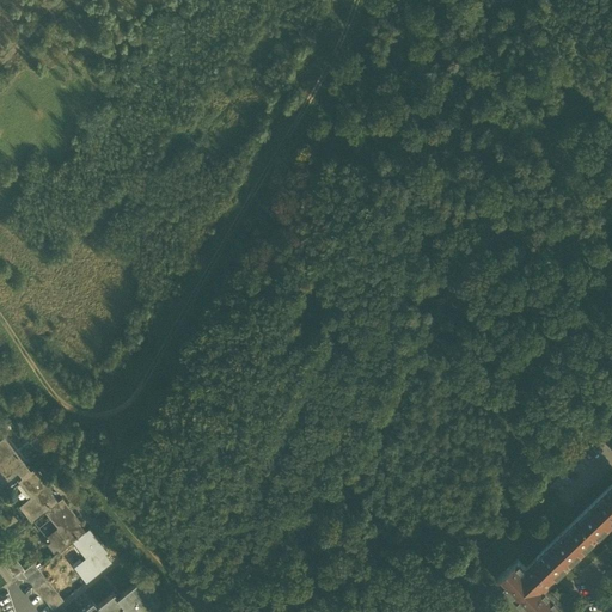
[(0,457),(1,459),(0,460),(0,485),(10,478),(8,476),(24,463),(2,438),(0,439),(0,457)]
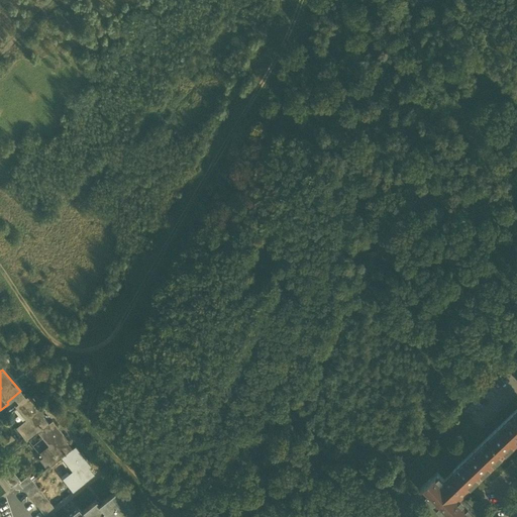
[(39,409),(28,395),(14,406),(25,420),(27,419),(29,422),(18,431),(26,441),(37,432),(48,423),(37,410),(39,409)]
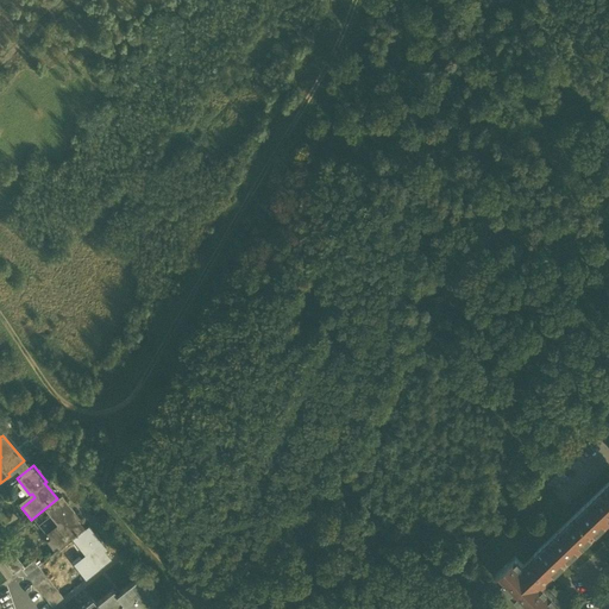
[(608,482),(589,501),(608,520),(608,518),(608,482)]
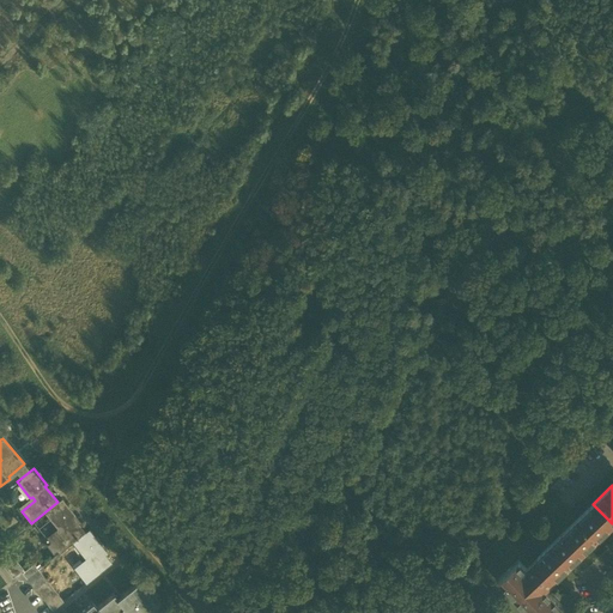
[(74,515),(61,498),(58,502),(44,513),(58,528),(59,527),(62,530),(49,541),(59,553),(72,542),(85,532),(72,517),(74,515)]
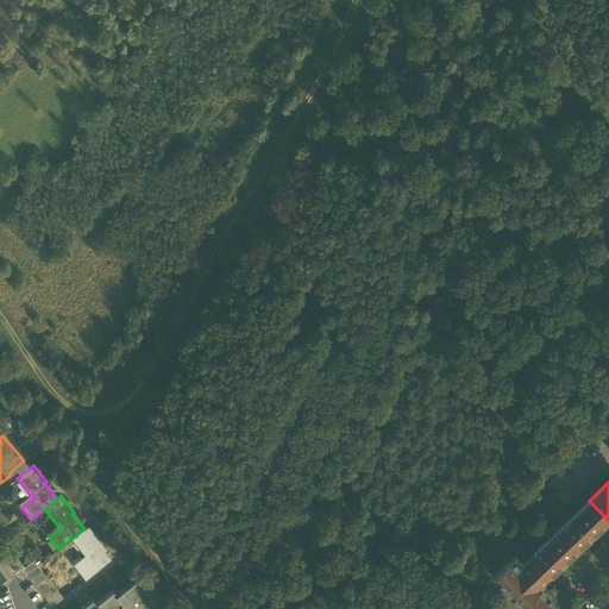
[(589,501),(534,553),(551,571),(552,572),(564,562),(565,564),(570,559),(569,557),(591,535),(592,538),(597,533),(596,531),(608,520),(589,501)]
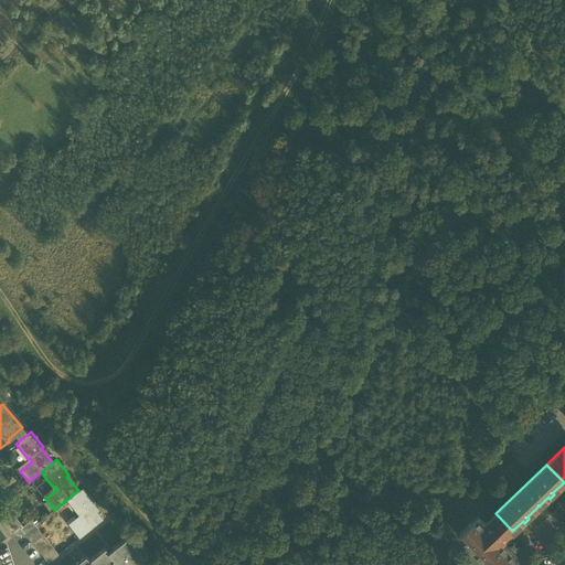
[(94,502),(82,488),(78,490),(66,500),(78,514),(80,513),(83,516),(71,526),(78,537),(103,519),(92,504),(94,502)]
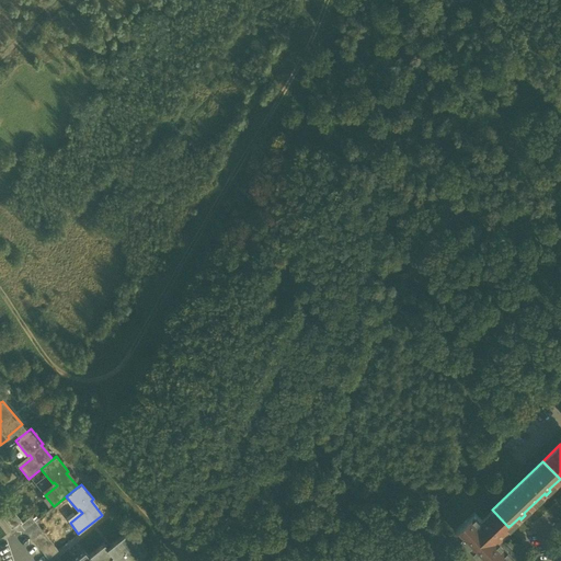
[(19,523),(10,511),(2,517),(11,528),(19,523)]
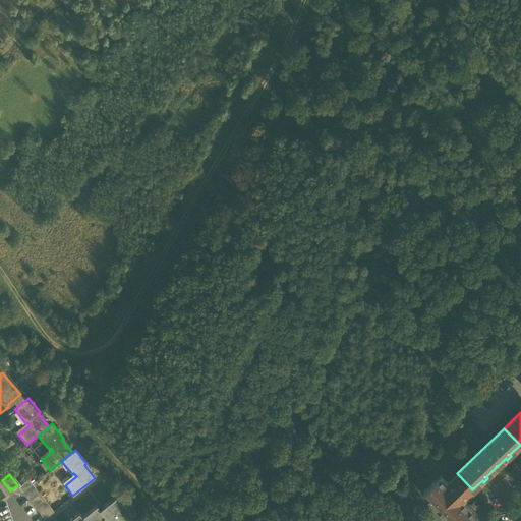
[(458,475),(449,484),(441,476),(441,475),(424,491),(452,520),(454,520),(470,506),(461,498),(471,488),(458,475)]
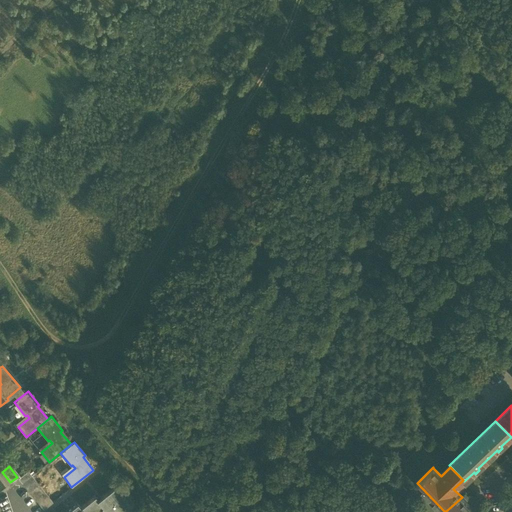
[(28,471),(18,478),(22,483),(31,475),(28,471)]
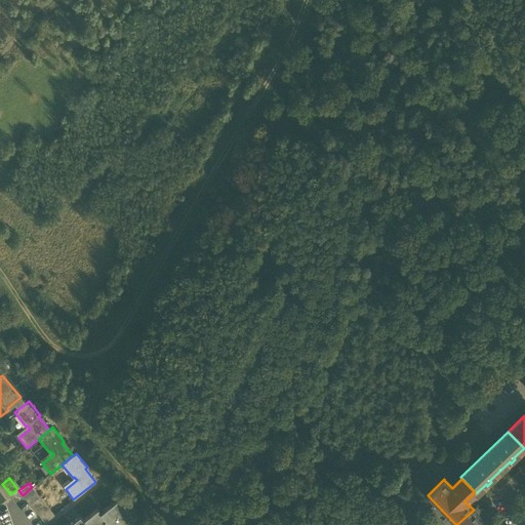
[(23,495),(27,499),(36,492),(32,487),(23,495)]
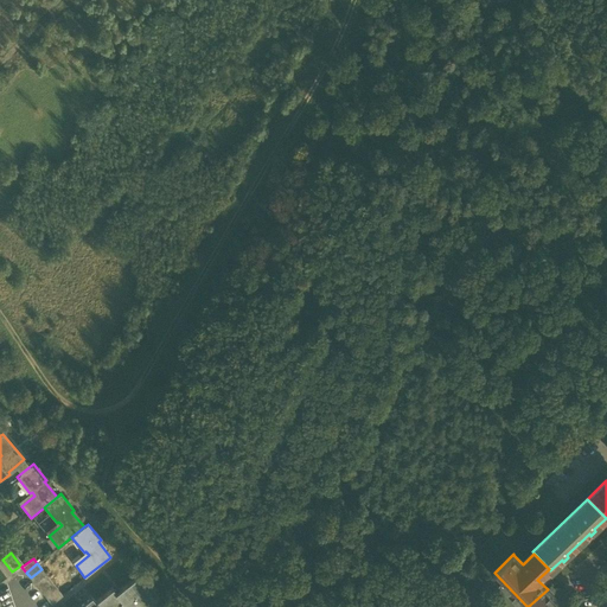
[(31,577),(34,583),(46,574),(42,569),(31,577)]
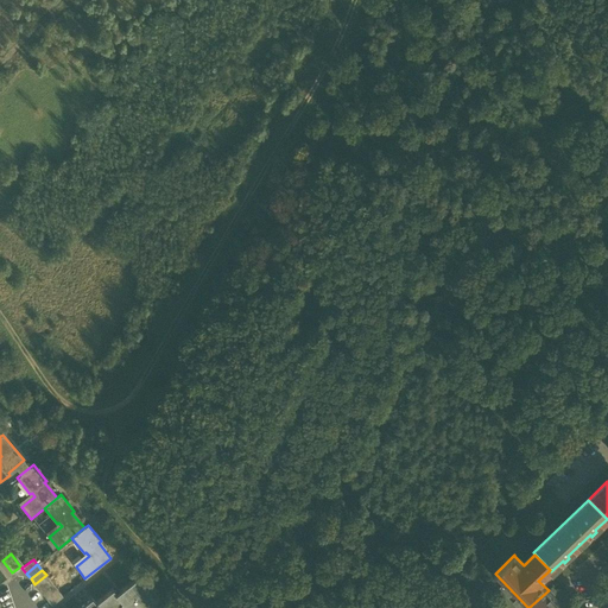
[(35,584),(39,589),(50,581),(46,575),(35,584)]
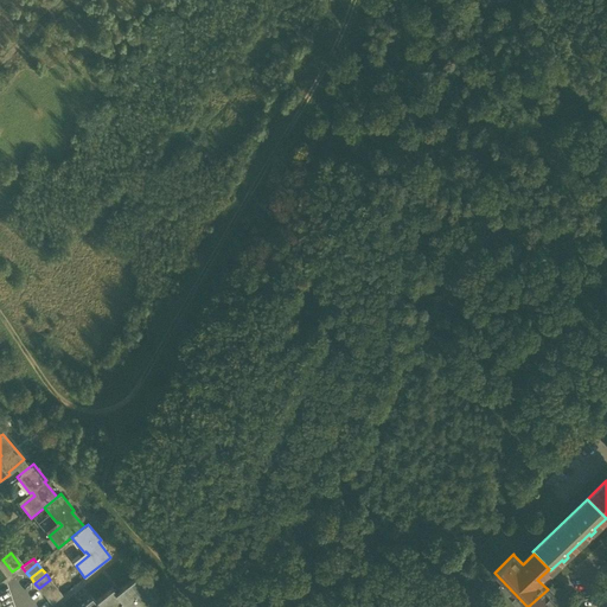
[(113,588),(95,601),(98,606),(142,606),(155,598),(138,575),(116,592),(113,588)]
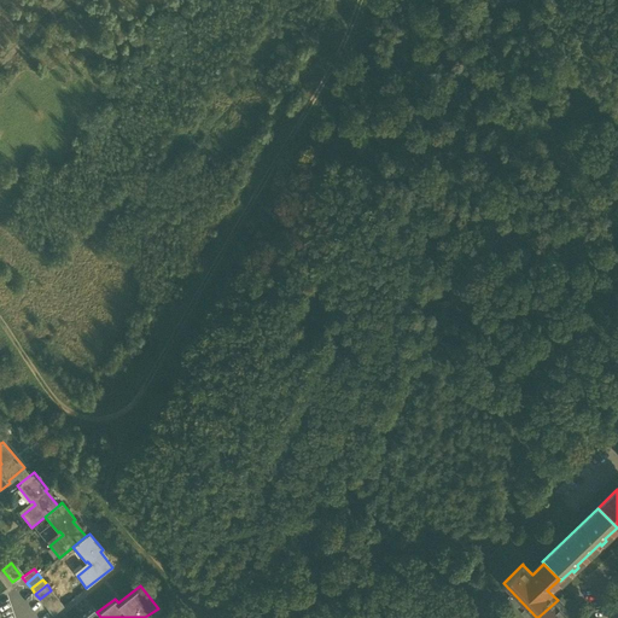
[(40,599),(45,605),(56,595),(51,590),(40,599)]
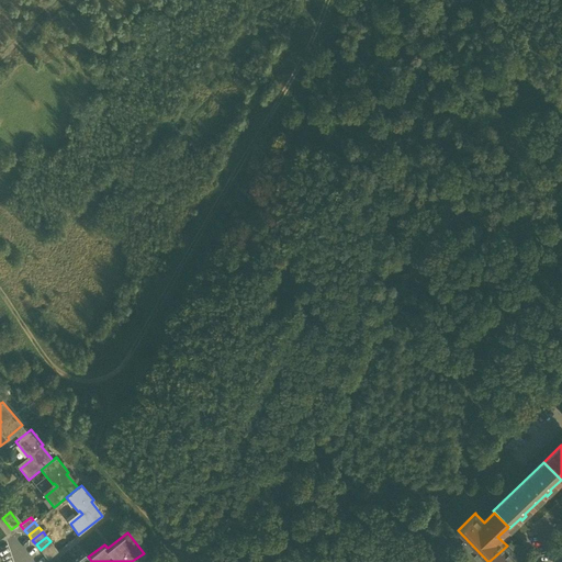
[(41,550),(44,554),(55,547),(51,541),(41,550)]
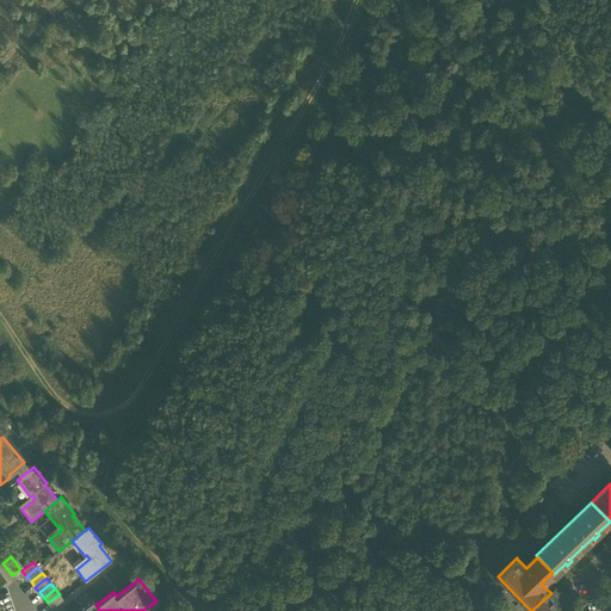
[(571,610),(566,606),(565,608),(551,594),(551,593),(532,610),(571,610)]
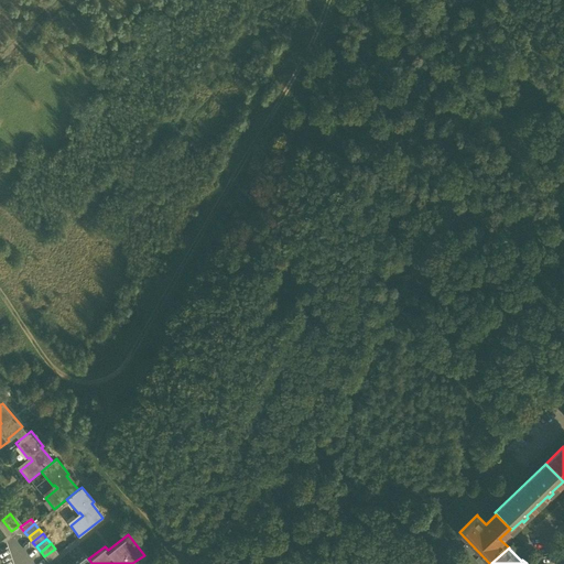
[(44,556),(49,562),(58,553),(55,549),(44,556)]
